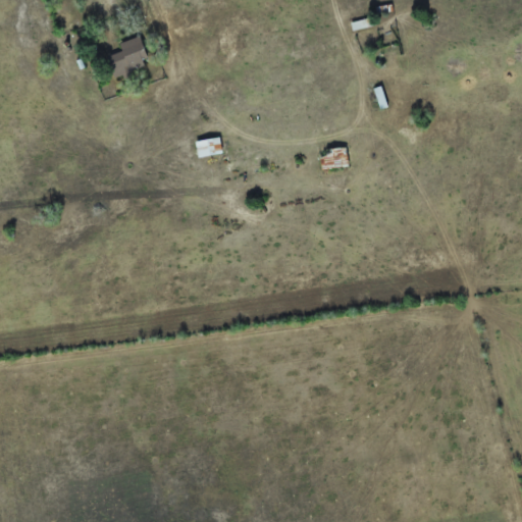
[(353,29),(374,28),(373,19),(352,21),(353,29)]
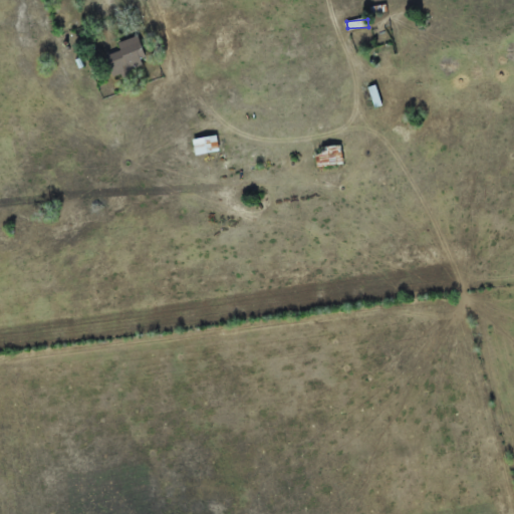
[(117,42),(120,51),(107,55),(114,76),(147,66),(139,36),(117,42)]
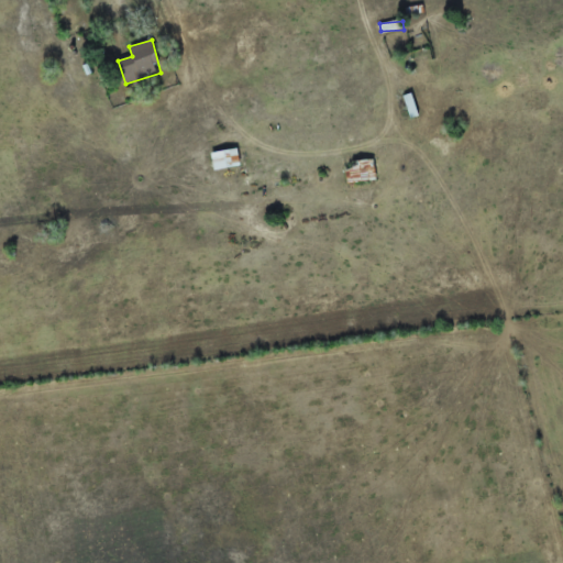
[(418,114),(411,94),(404,96),(410,117),(418,114)]
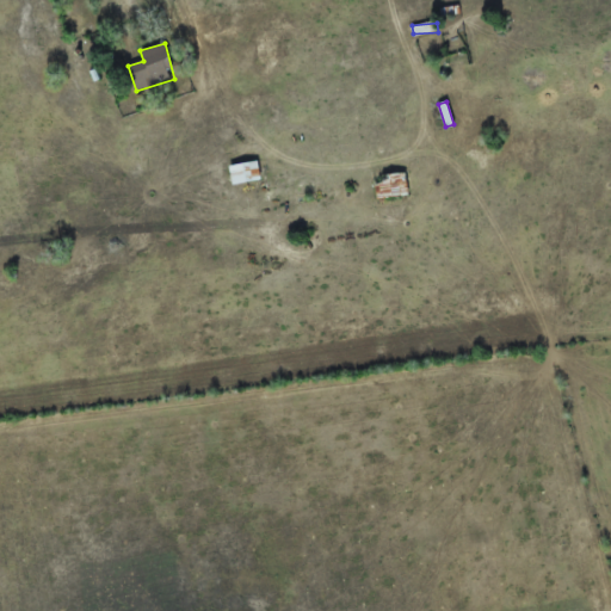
[(260,180),(258,161),(229,165),(232,184),(260,180)]
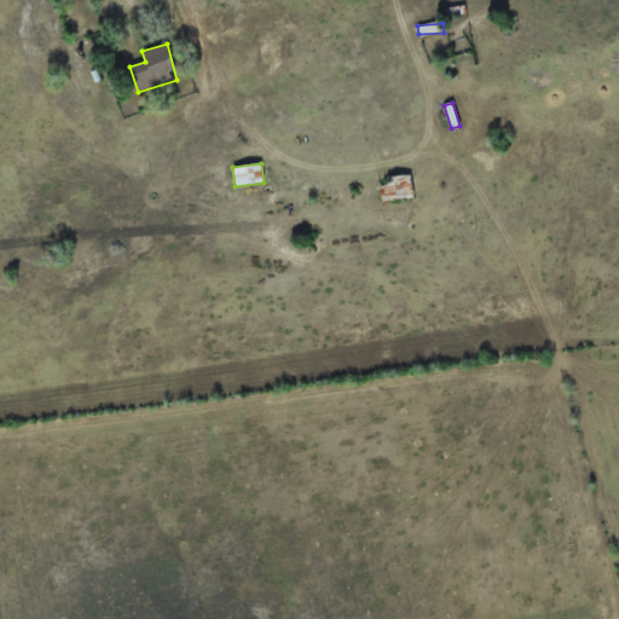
[(382,198),(412,198),(412,178),(382,178),(382,198)]
